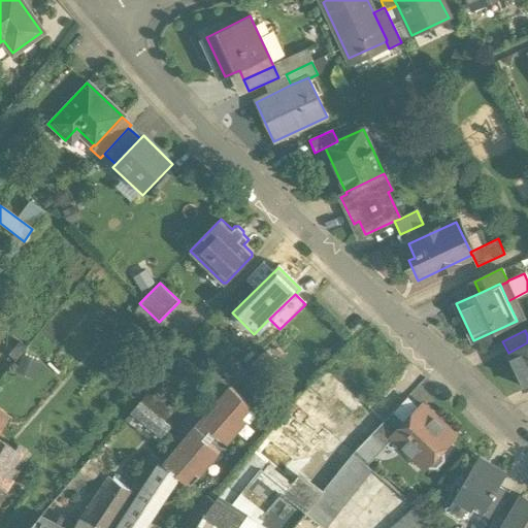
[(19,341),(8,356),(14,361),(25,347),(19,341)]
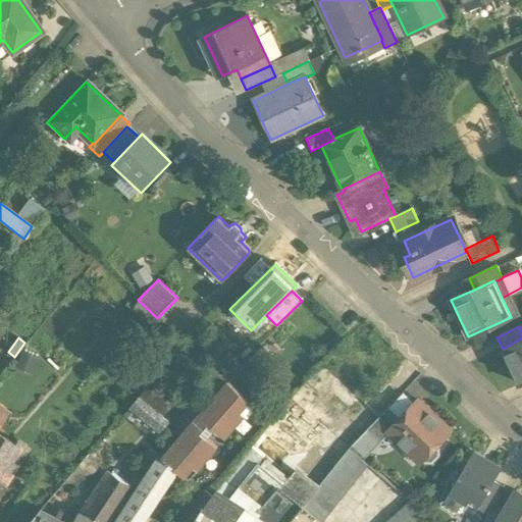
[(521,338),(503,349),(520,385),(521,383),(521,338)]
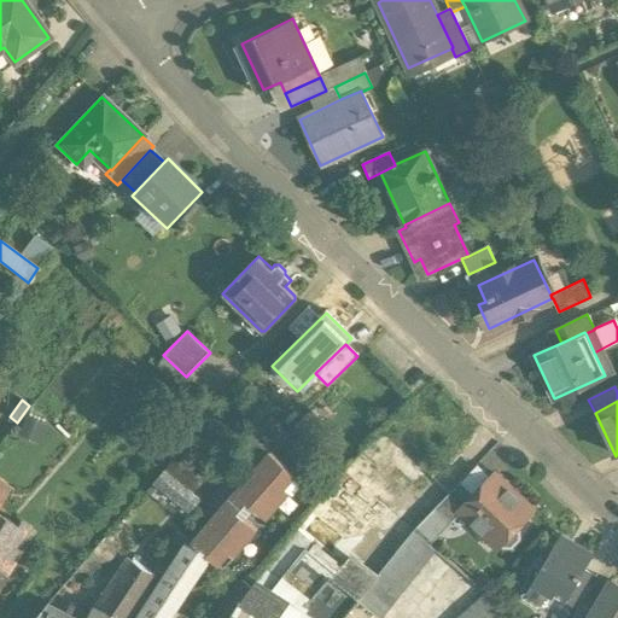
[(25,417),(17,439),(36,445),(44,423),(25,417)]
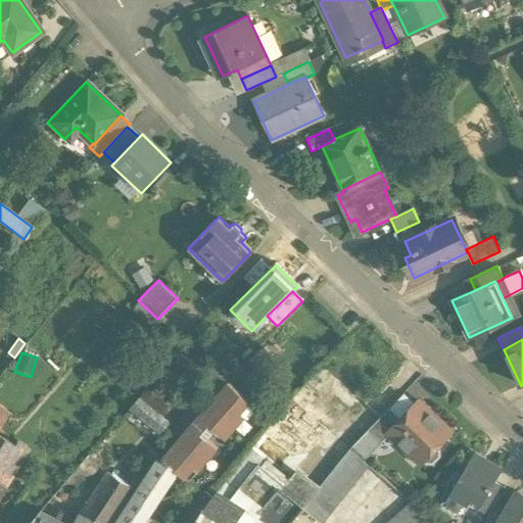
[(228,355),(198,390),(211,401),(227,383),(241,367),(228,355)]
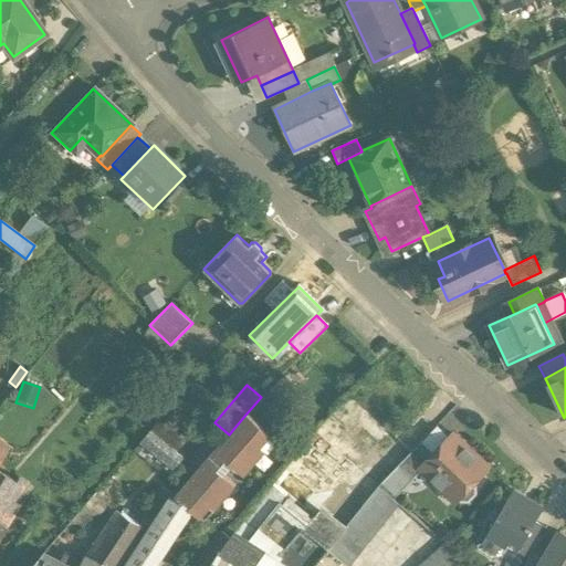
[(360,404),(349,412),(375,442),(386,432),(360,404)]
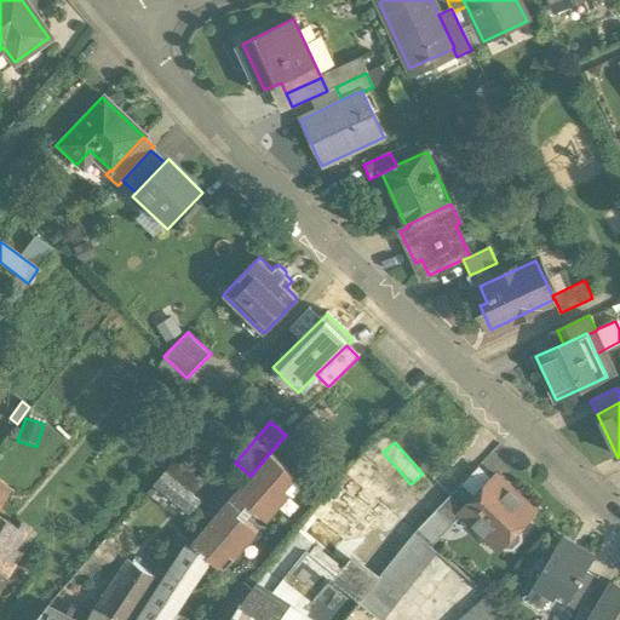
[(251,476),(190,545),(218,567),(229,554),(234,558),(257,532),(237,515),(247,504),(267,521),(290,494),(285,489),(296,477),(269,454),(251,476)]
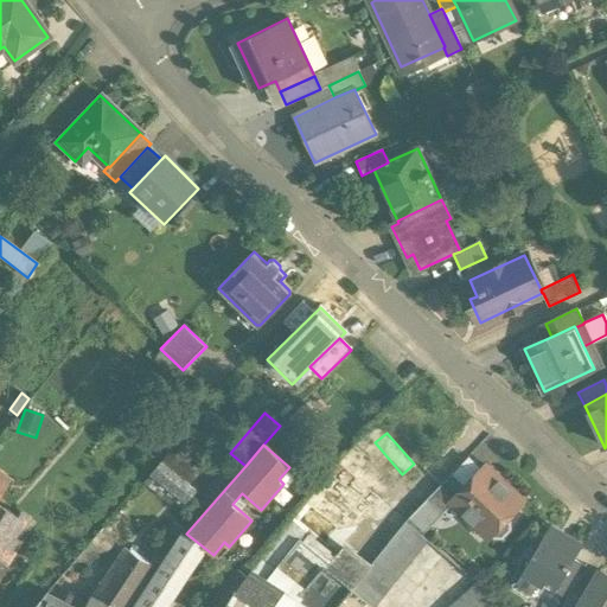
[(165,460),(153,474),(187,503),(199,489),(165,460)]
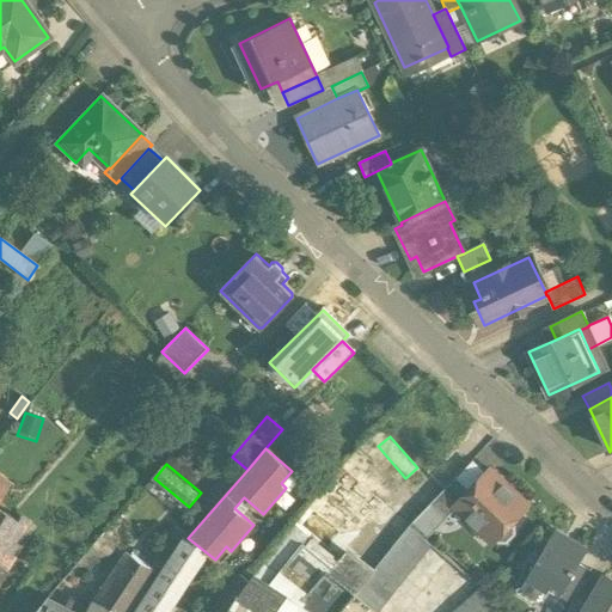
[(526,505),(489,470),(467,491),(454,506),(454,507),(490,542),(493,539),(496,543),(506,543),(514,534),(513,525),(509,521),(526,505)]
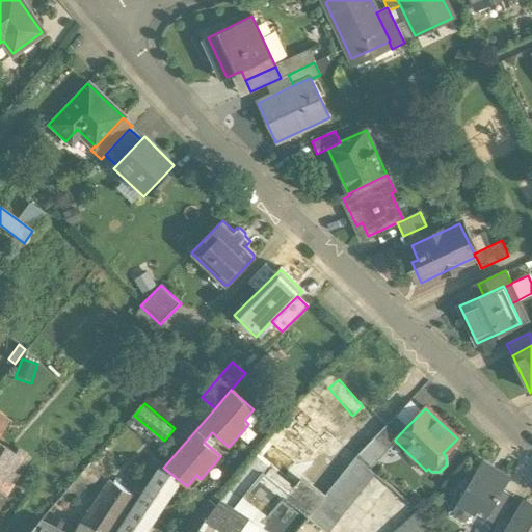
[(395,416),(373,439),(386,450),(395,441),(395,440),(406,427),(395,416)]
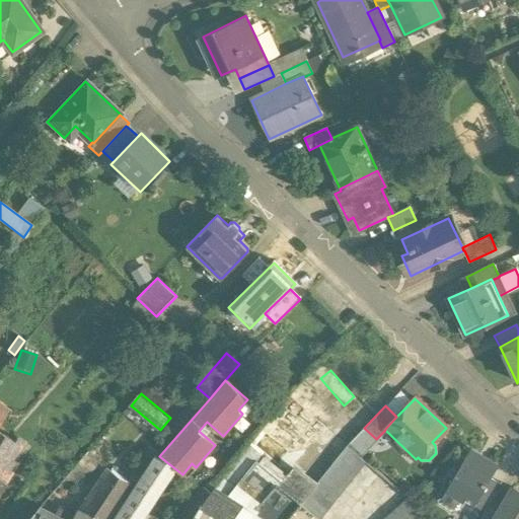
[(364,428),(346,446),(359,457),(376,439),(364,428)]
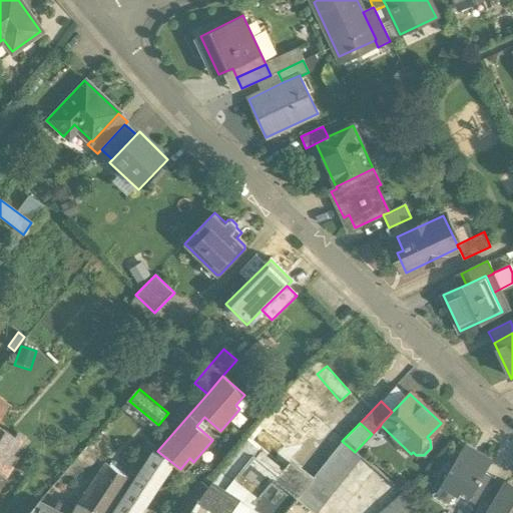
[(12,436),(0,427),(0,475),(3,478),(26,440),(15,433),(12,436)]
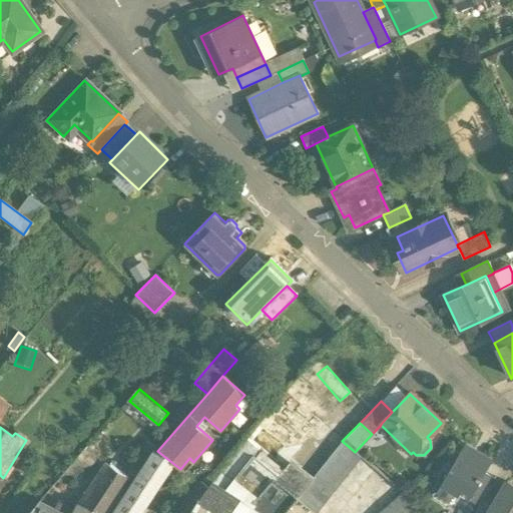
[(261,451),(245,439),(213,481),(228,491),(254,458),(261,451)]
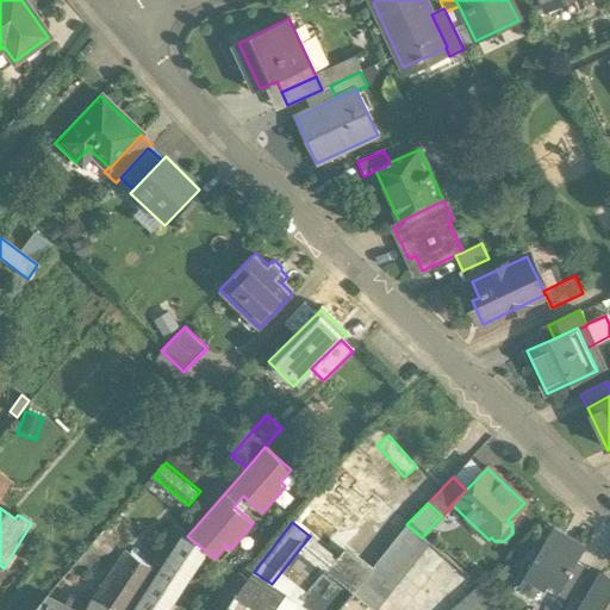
[(353,592),(352,593),(372,609),(375,609),(429,543),(422,537),(406,524),(371,570),(353,592)]
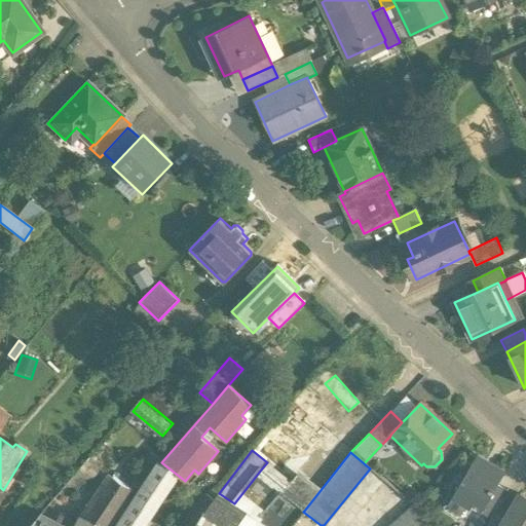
[(499,480),(482,470),(484,464),(484,462),(482,460),(481,459),(479,458),(476,458),(474,459),(452,496),(471,506),(475,499),(485,505),(497,484),(499,480)]
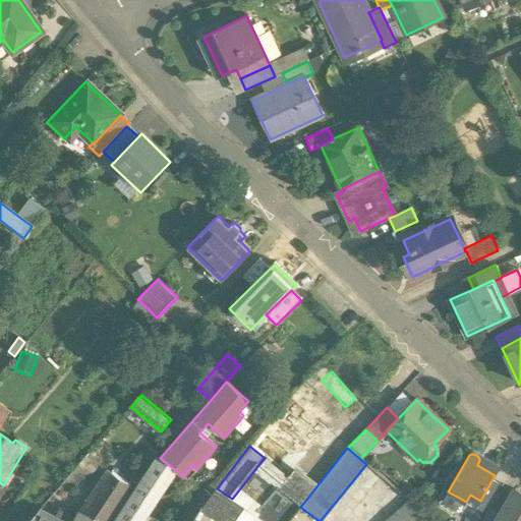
[(114,520),(141,479),(155,464),(145,456),(123,481),(129,486),(124,495),(106,520),(114,520)]
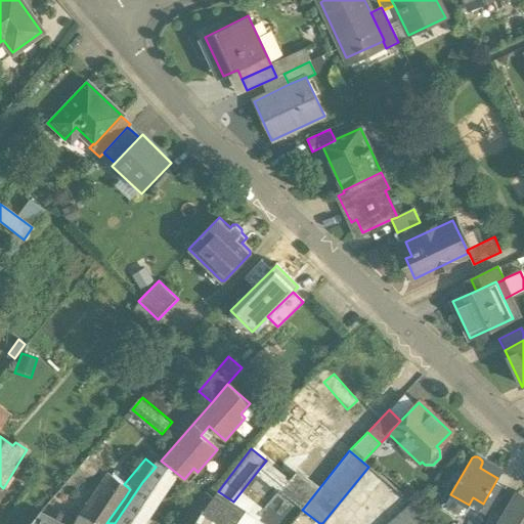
[(318,489),(297,473),(292,479),(266,461),(260,468),(233,501),(256,516),(279,490),(303,509),(318,489)]
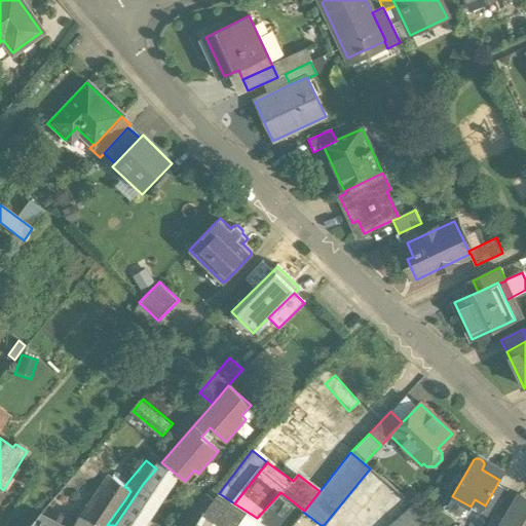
[(143,484),(115,525),(144,525),(177,476),(160,464),(156,468),(143,484)]
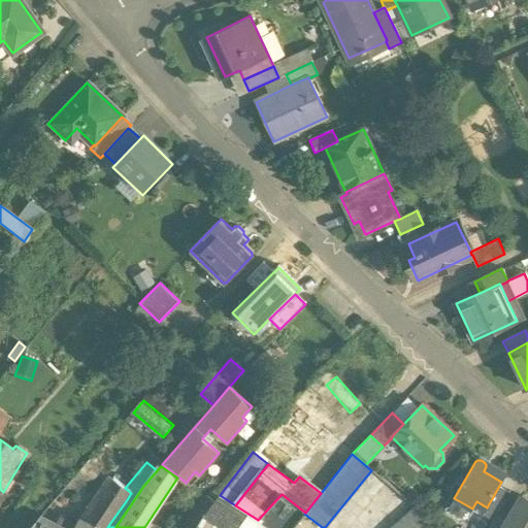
[(75,474),(58,495),(65,500),(72,491),(75,493),(85,482),(75,474)]
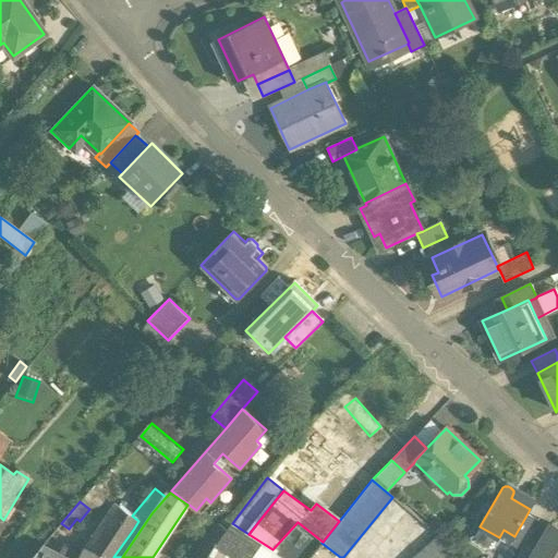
[(533,517),(528,513),(514,536),(525,543),(538,521),(533,517)]
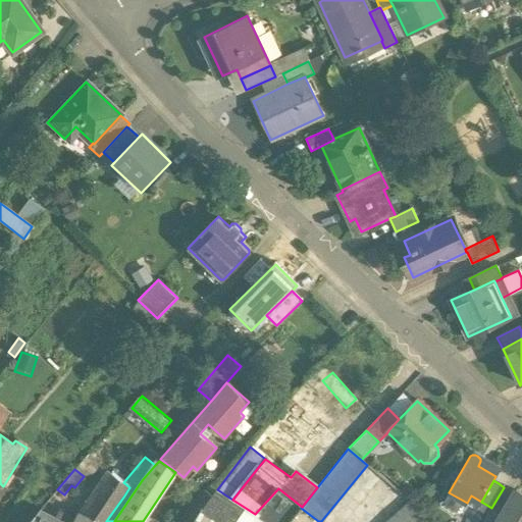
[(104,482),(83,517),(87,519),(84,521),(106,521),(124,496),(104,482)]
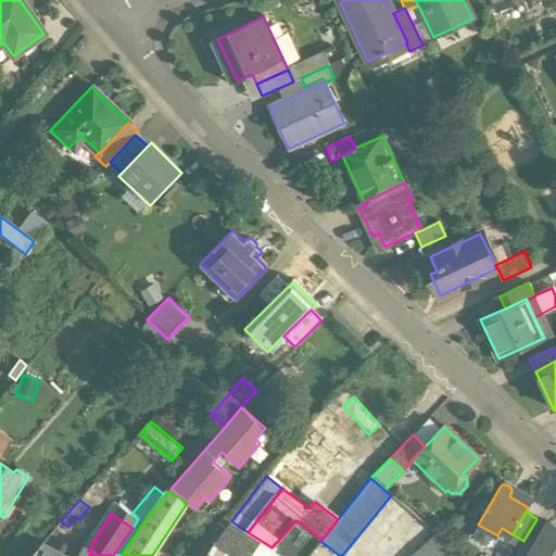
[(297,520),(272,547),(266,555),(308,555),(320,541),(321,540),(297,520)]
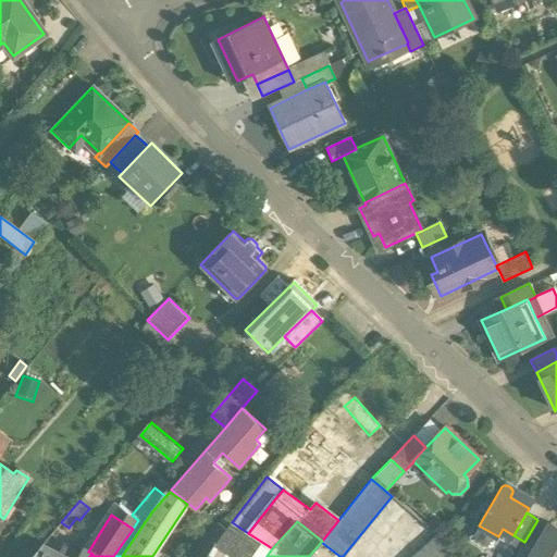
[(248,533),(232,522),(225,530),(215,544),(229,552),(237,556),(267,556),(272,548),(248,533)]
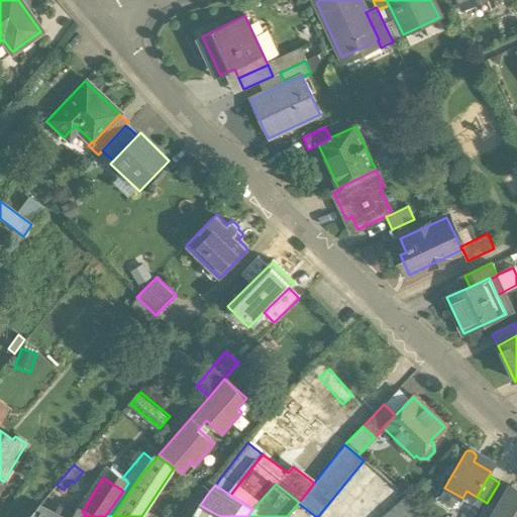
[(198,490),(179,516),(191,516),(200,505),(209,492),(202,486),(199,490),(198,490)]
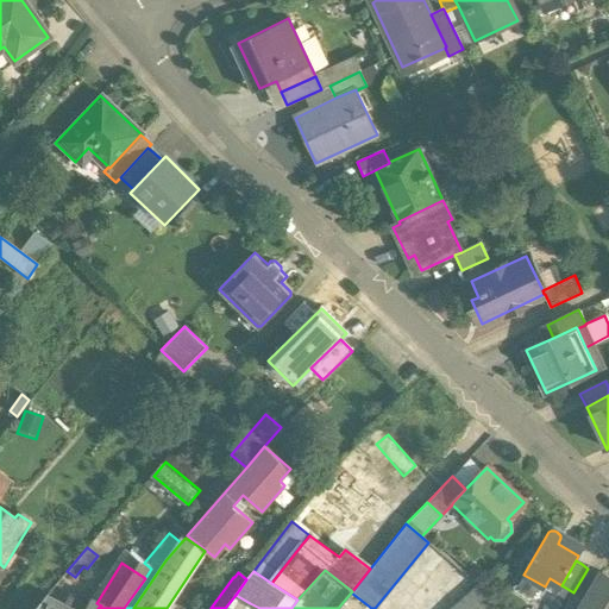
[(608,608),(608,576),(602,572),(583,603),(579,608),(608,608)]
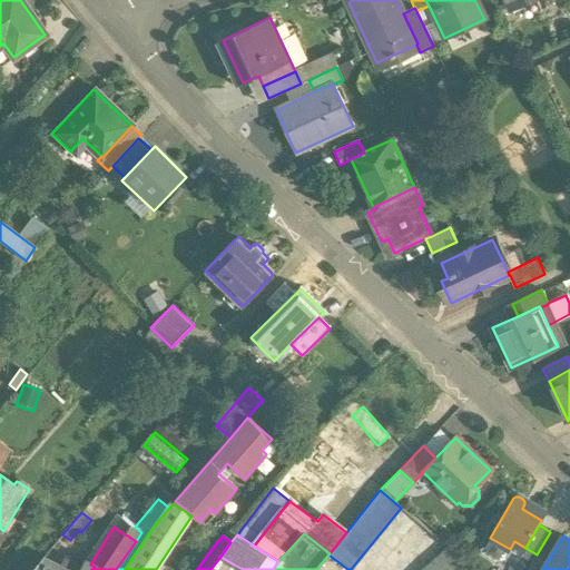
[(448,547),(422,569),(461,569),(469,564),(448,547)]
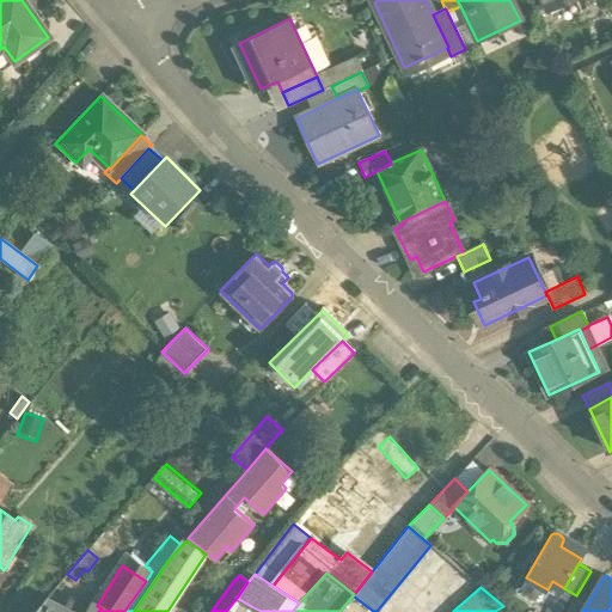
[(59,611),(63,607),(47,598),(38,607),(46,611),(59,611)]
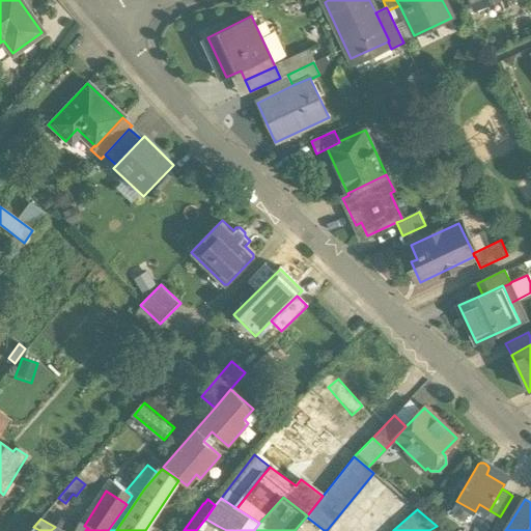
[(215,530),(218,526),(205,519),(196,530),(215,530)]
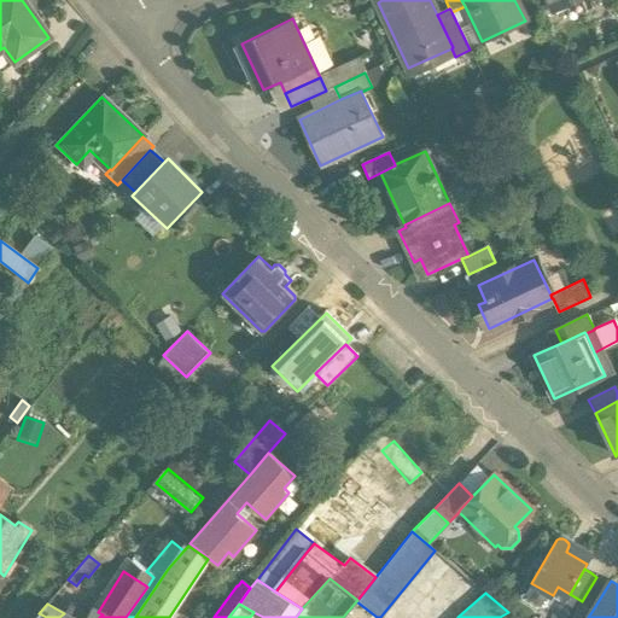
[(588,617),(592,612),(579,605),(571,617),(588,617)]
